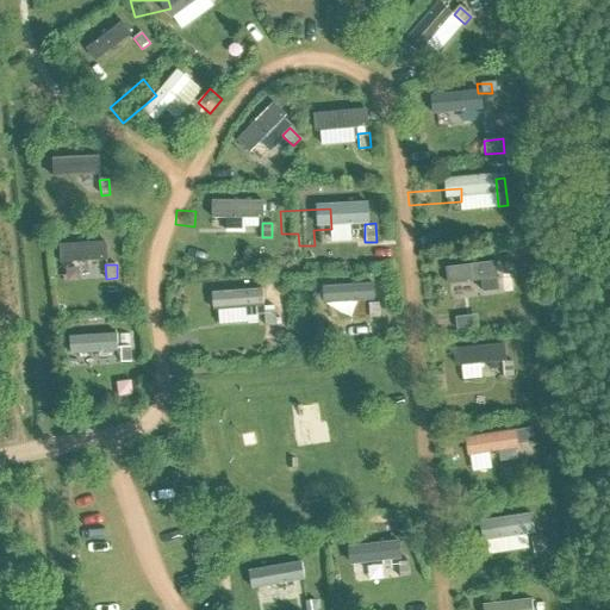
[(511,278),(503,278),(504,293),(512,292),(511,278)]
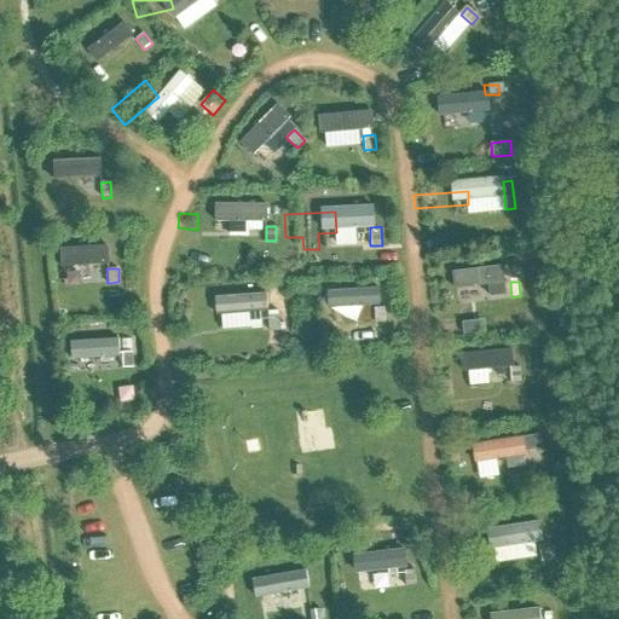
[(305,334),(320,333),(319,320),(334,320),(333,311),(342,311),(342,294),(289,298),(290,318),(304,317),(305,334)]
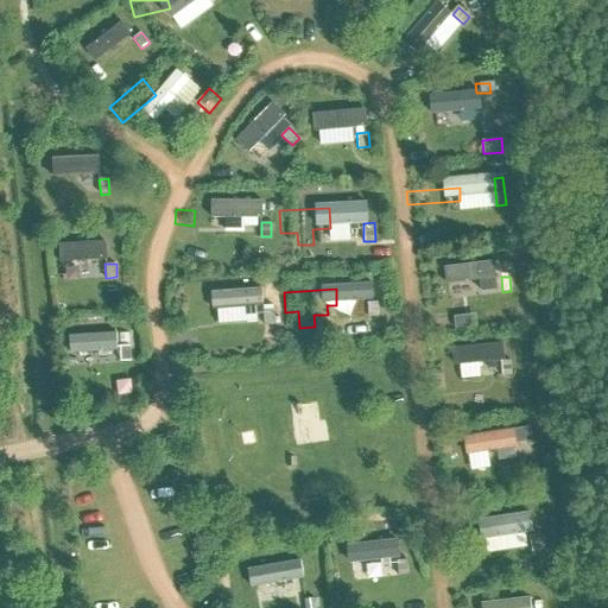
[(227,317),(226,295),(176,299),(178,321),(227,317)]
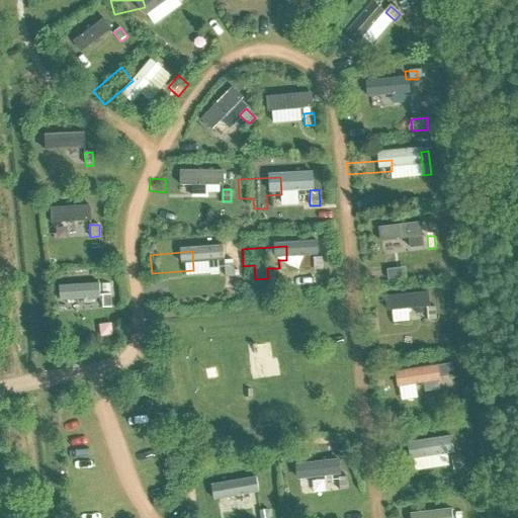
[(322,257),(314,258),(315,270),(323,270),(322,257)]
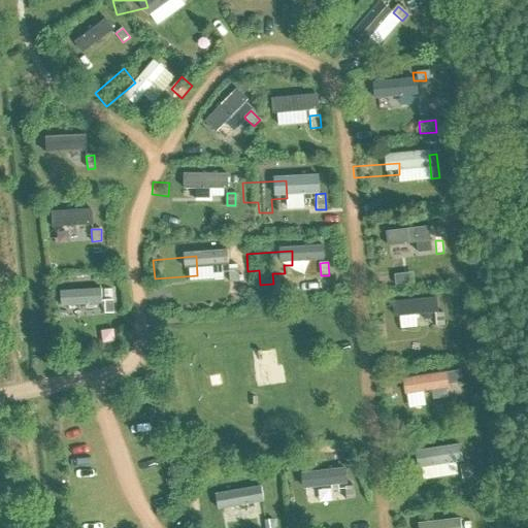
[(238,269),(228,269),(228,283),(239,282),(238,269)]
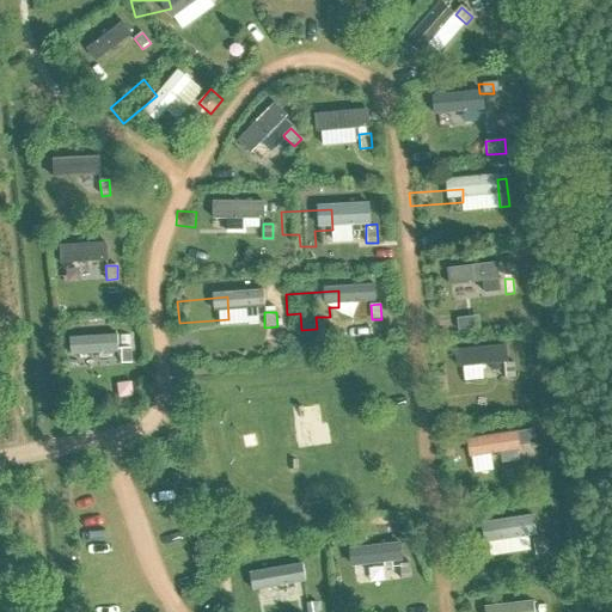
[(458,330),(481,328),(479,316),(457,319),(458,330)]
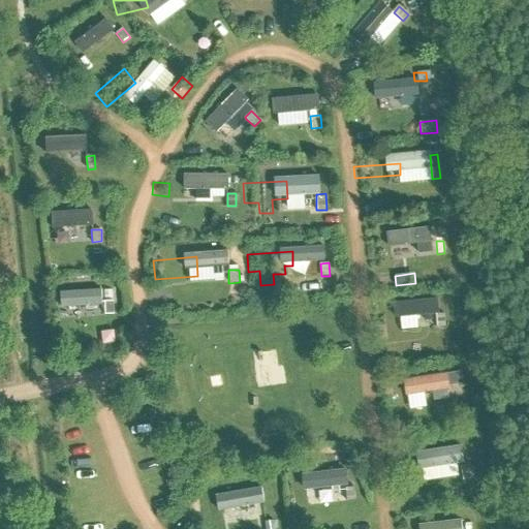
[(33,315),(72,314),(72,298),(32,300),(33,315)]
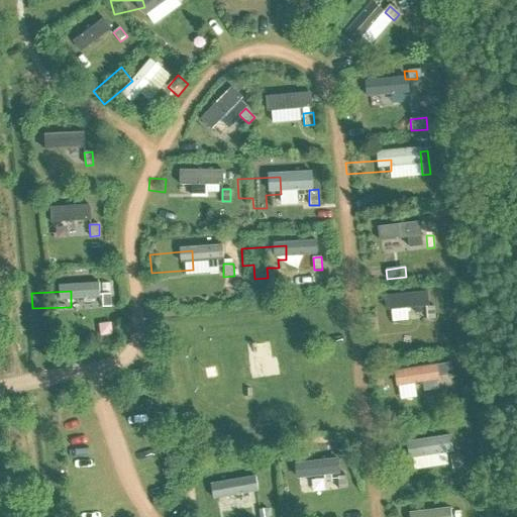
[(112,294),(103,294),(104,307),(113,307),(112,294)]
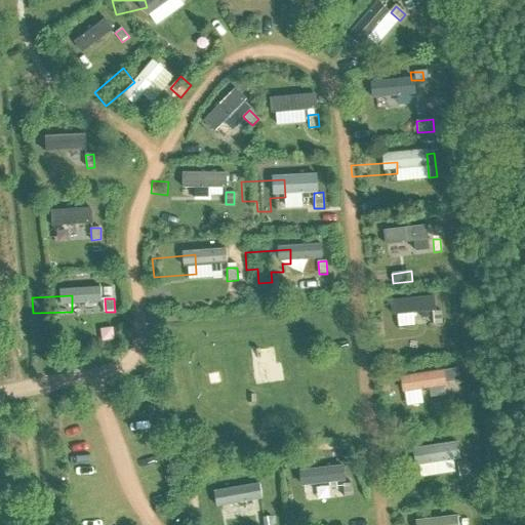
[(442,311),(433,312),(435,324),(443,323),(442,311)]
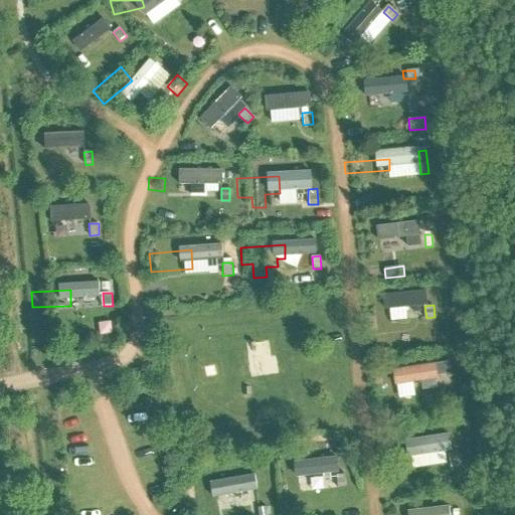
[(449,362),(438,364),(440,371),(451,369),(449,362)]
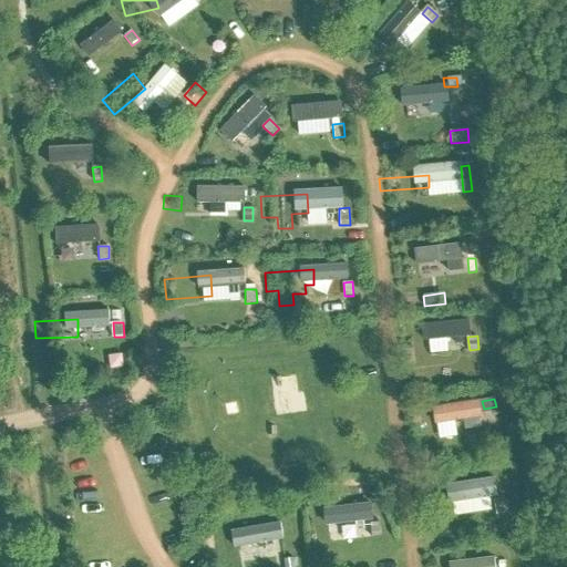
[(397,410),(398,429),(446,426),(445,406),(397,410)]
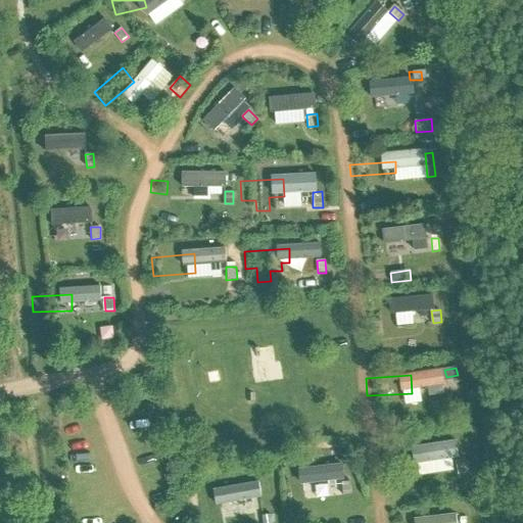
[(378,454),(380,469),(396,467),(397,478),(413,476),(411,465),(426,462),(424,446),(378,454)]
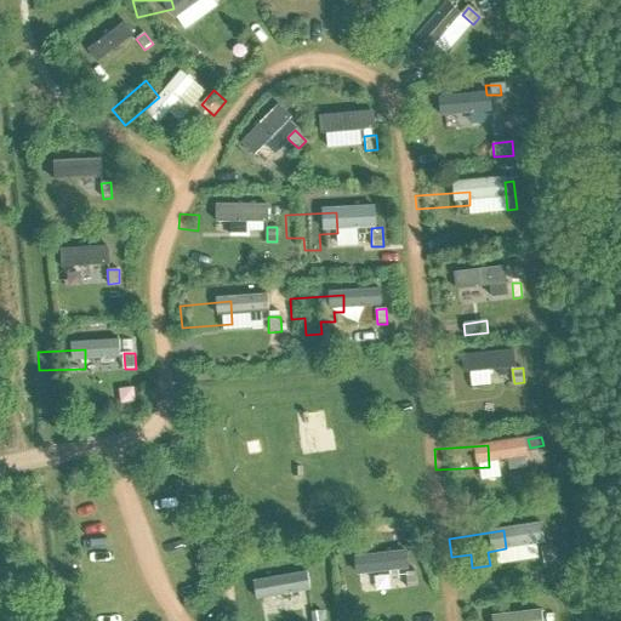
[(551,546),(541,548),(543,563),(554,562),(551,546)]
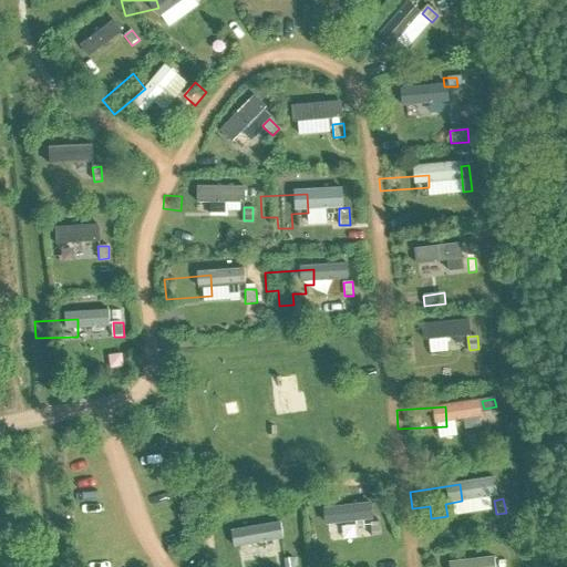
[(380,523),(371,523),(372,536),(382,536),(380,523)]
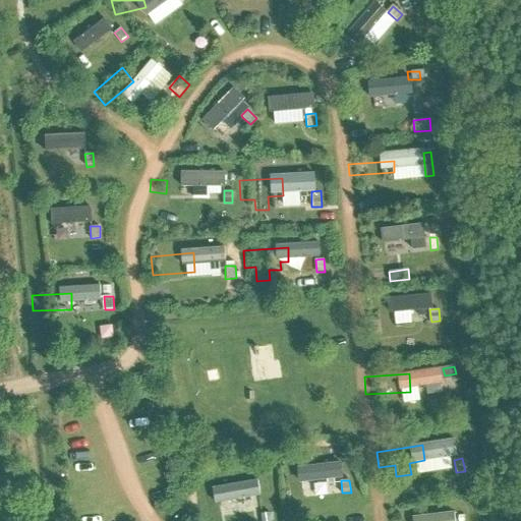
[(262,498),(252,499),(254,511),(263,510),(262,498)]
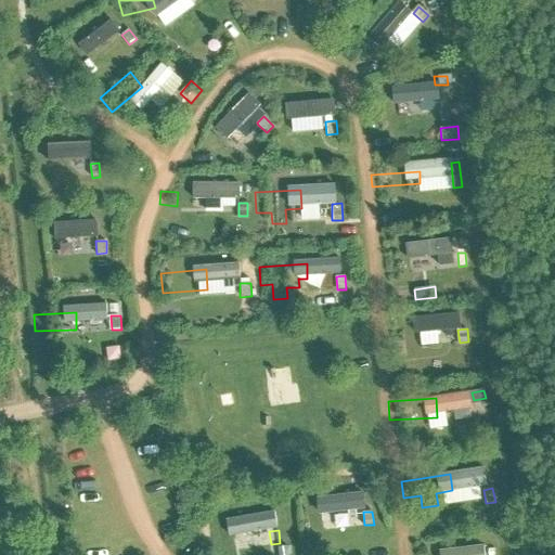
[(235,532),(198,539),(201,554),(239,549),(235,532)]
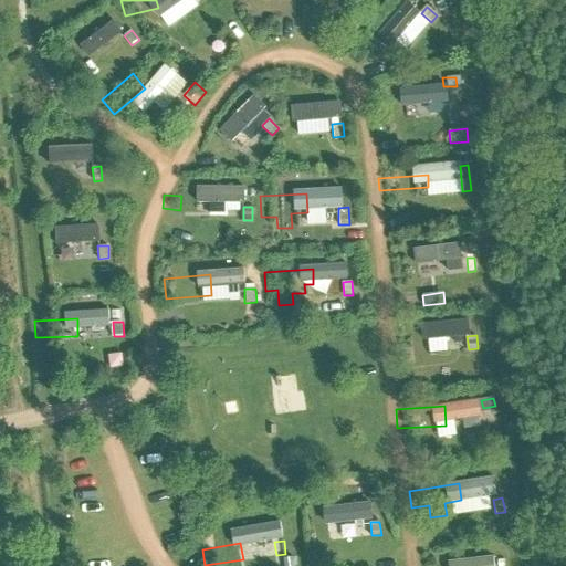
[(284,565),(294,565),(294,556),(283,557),(284,565)]
